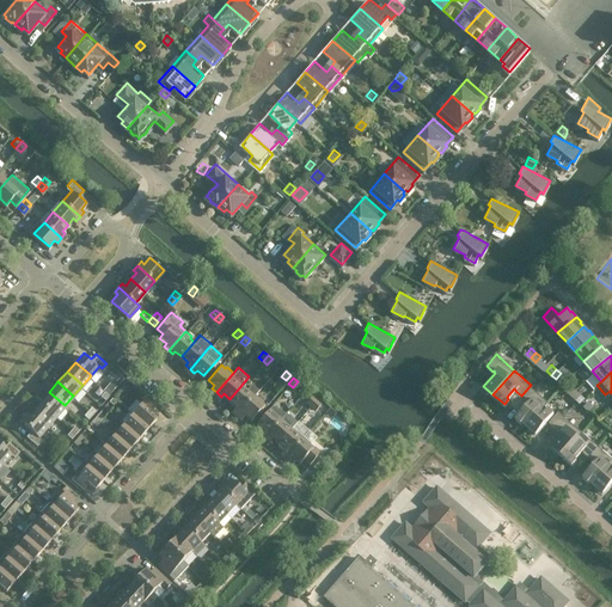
[(110,381),(104,387),(105,388),(109,392),(115,385),(110,381)]
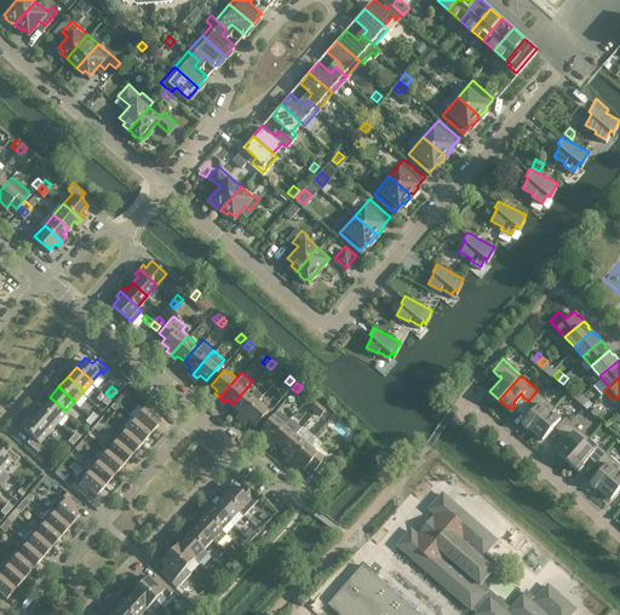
[(246,389),(233,404),(239,409),(236,413),(241,417),(258,397),(262,392),(256,386),(250,392),(246,389)]
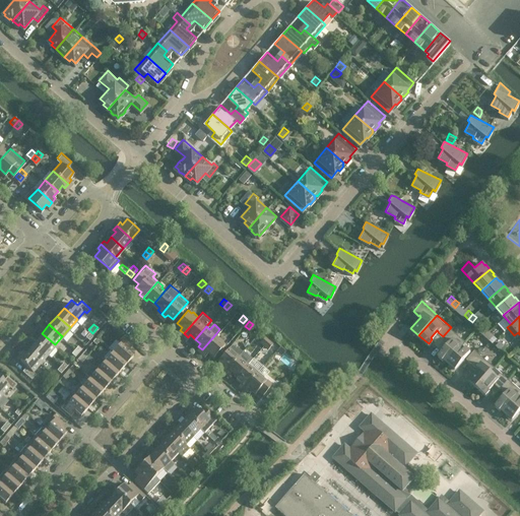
[(489,328),(484,325),(480,330),(484,333),(489,328)]
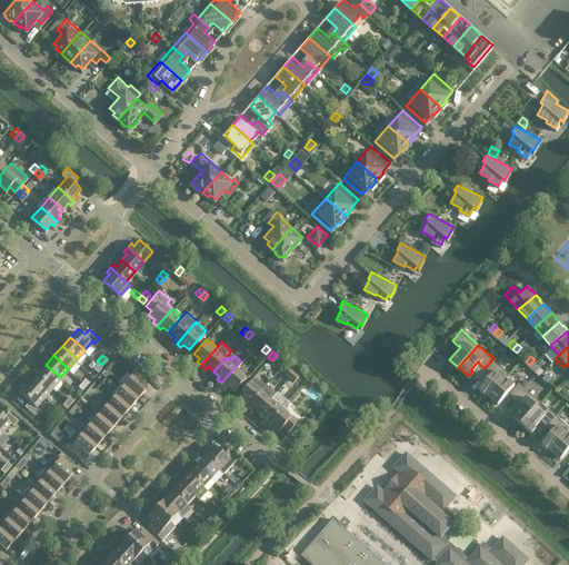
[(509,372),(497,362),(493,358),(485,368),(489,373),(490,372),(491,373),(479,387),(483,392),(485,390),(489,394),(505,376),(505,377),(509,372)]
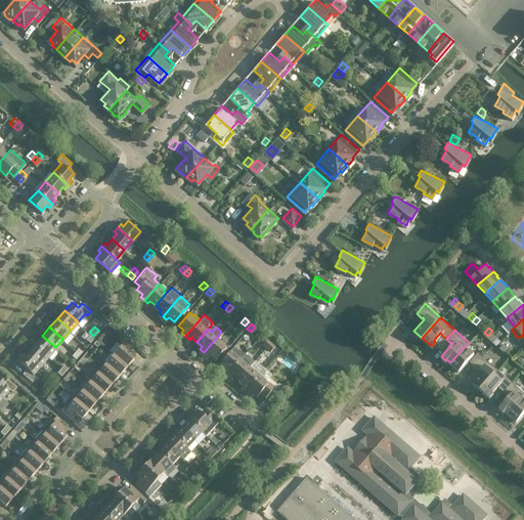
[(488,336),(492,339),(496,335),(492,331),(488,336)]
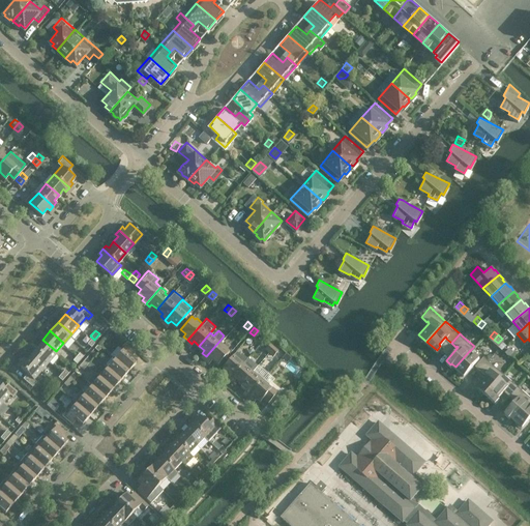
[(35,348),(49,359),(56,351),(42,340),(35,348)]
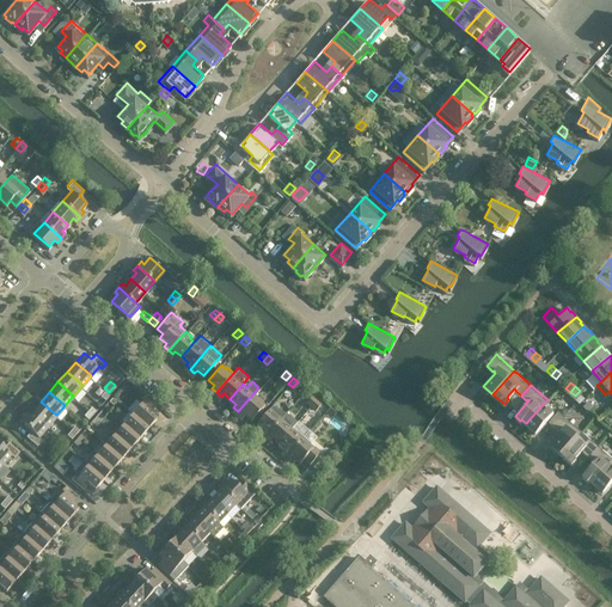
[(148,425),(158,415),(151,409),(155,403),(144,392),(139,398),(141,400),(133,411),(148,425)]
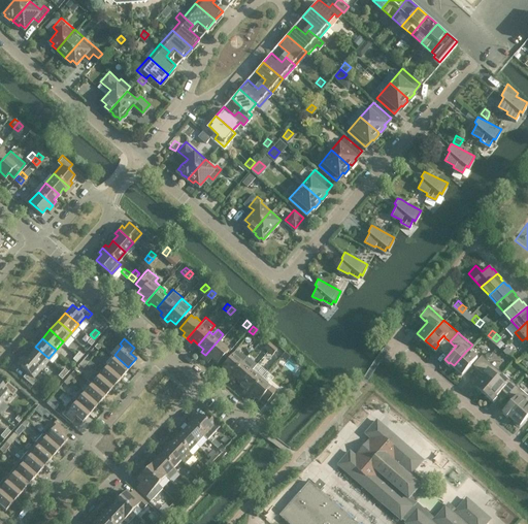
[(205,355),(209,358),(211,356),(217,361),(228,348),(225,345),(226,342),(220,338),(205,355)]
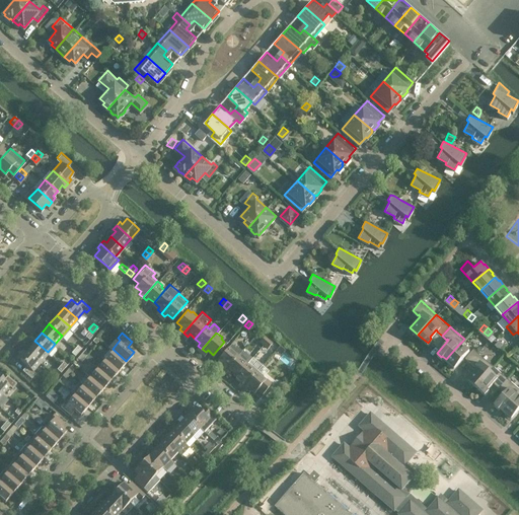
[(265,334),(260,339),(264,342),(268,337),(265,334)]
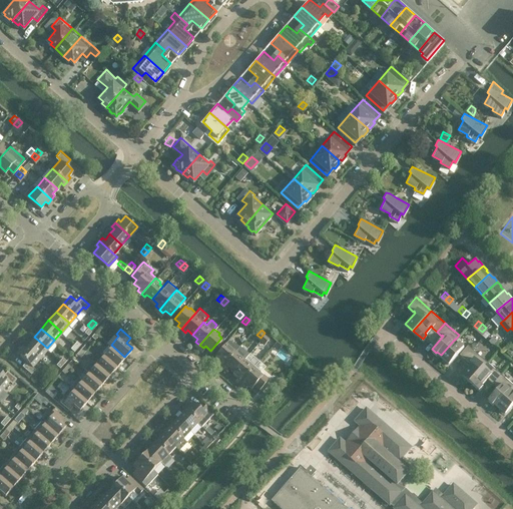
[(265,342),(269,337),(265,333),(261,338),(265,342)]
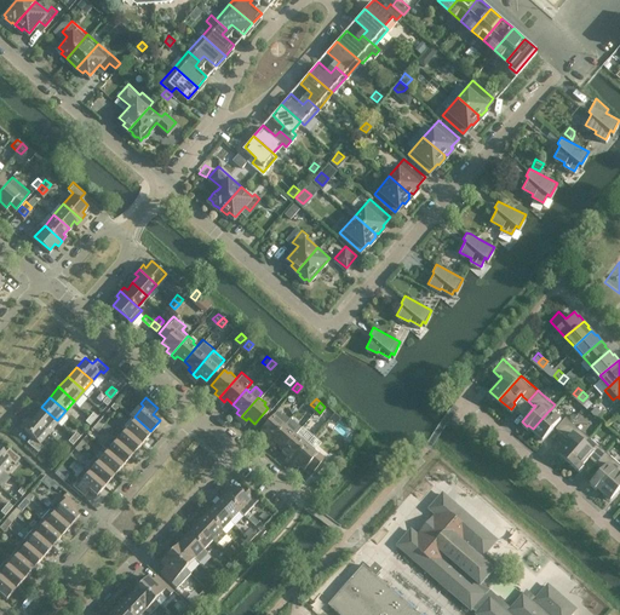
[(597,414),(602,408),(596,403),(591,409),(597,414)]
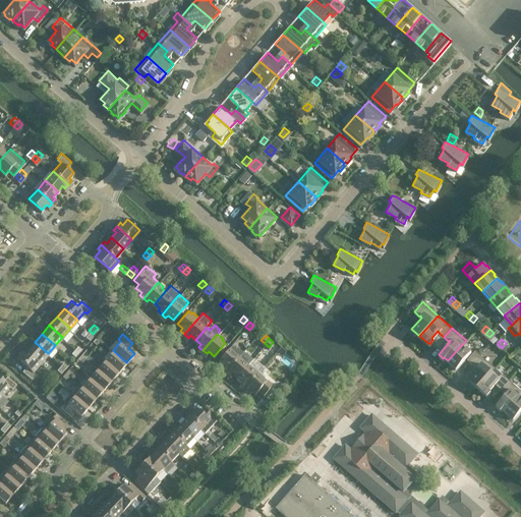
[(462,344),(448,360),(456,367),(471,350),(467,346),(469,343),(466,340),(462,345),(462,344)]
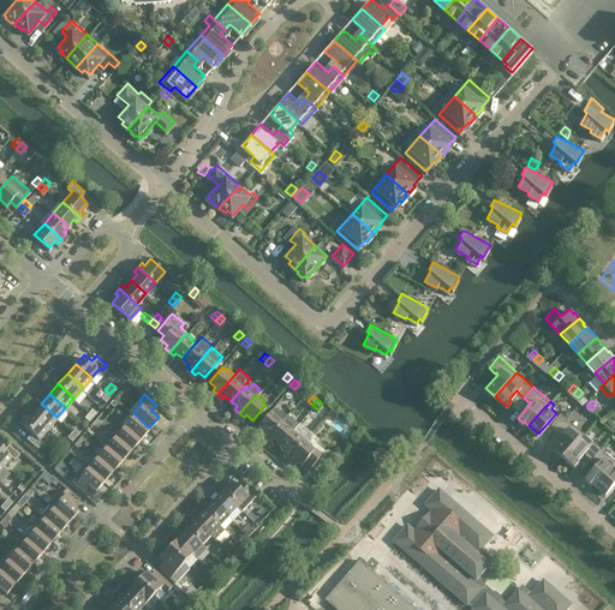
[(33,413),(48,428),(57,417),(41,404),(33,413)]
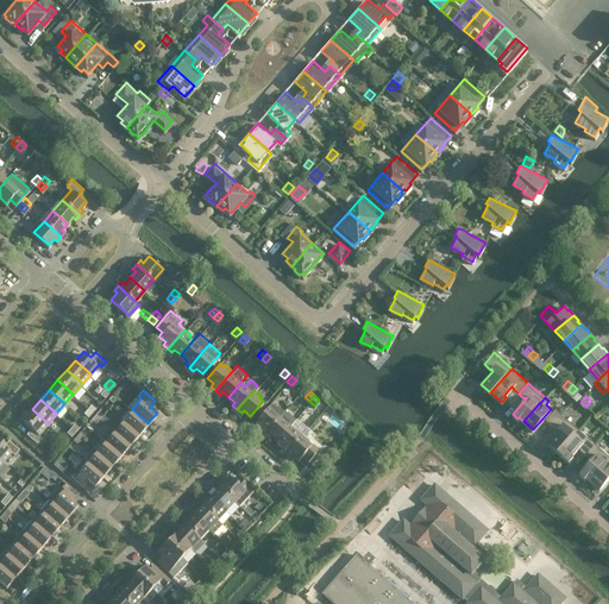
[(268,406),(255,420),(262,426),(259,428),(263,432),(281,413),(284,409),(277,403),(276,404),(271,401),(268,406)]
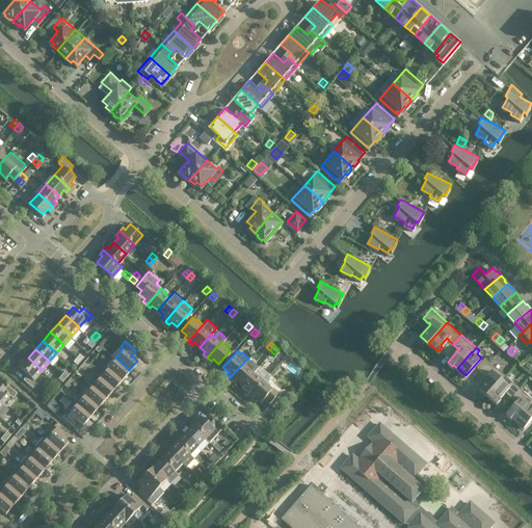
[(111,353),(104,363),(107,366),(122,378),(129,370),(115,358),(111,353)]
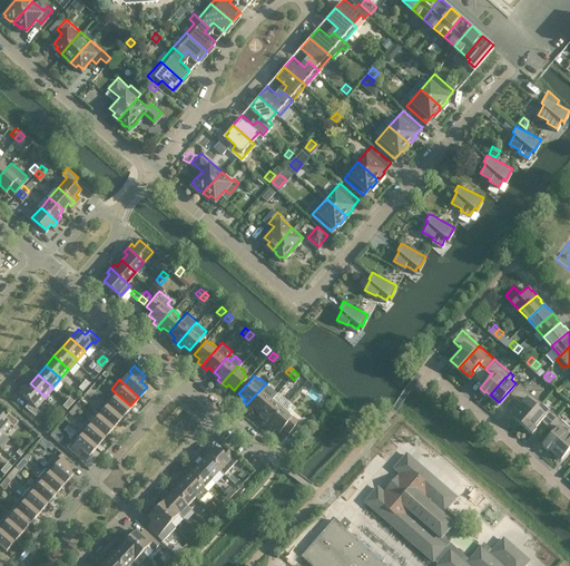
[(516,396),(524,386),(520,381),(511,391),(516,396)]
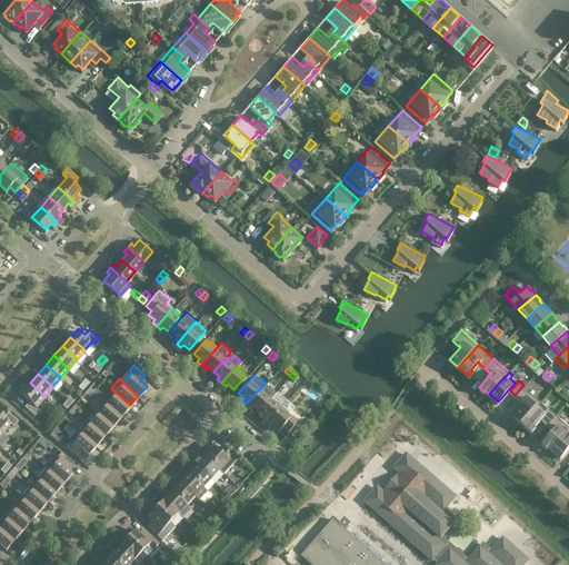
[(39,407),(37,405),(45,396),(30,383),(22,392),(29,398),(25,404),(35,413),(39,407)]
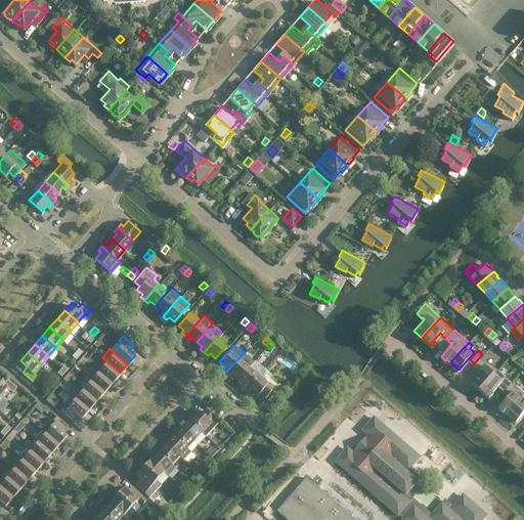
[(472,381),(480,388),(497,367),(482,354),(474,363),(480,369),(482,370),(472,381)]
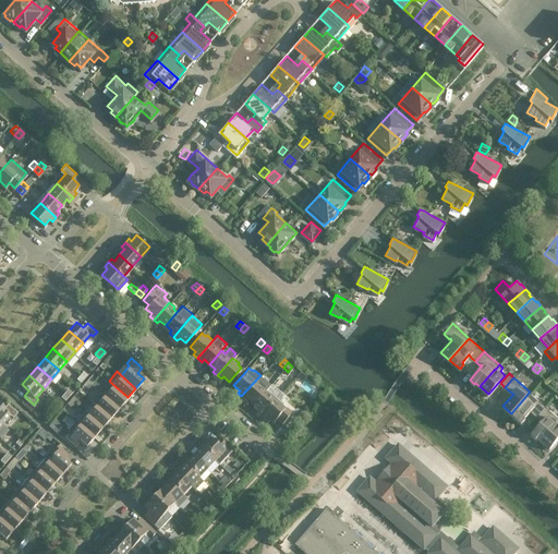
[(265,389),(262,386),(263,384),(257,378),(241,396),(245,400),(247,397),(254,402),(265,389)]
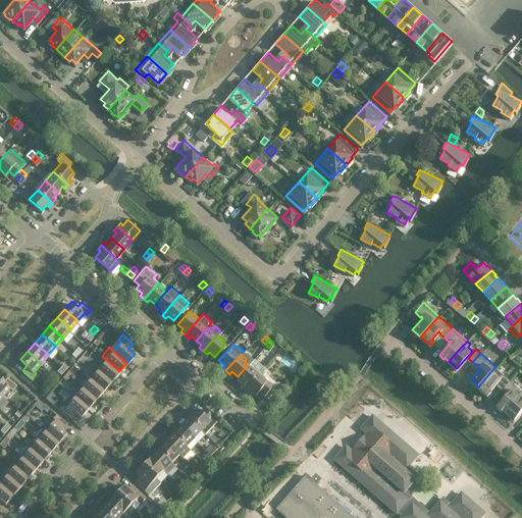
[(111,380),(119,371),(105,359),(98,368),(111,380)]
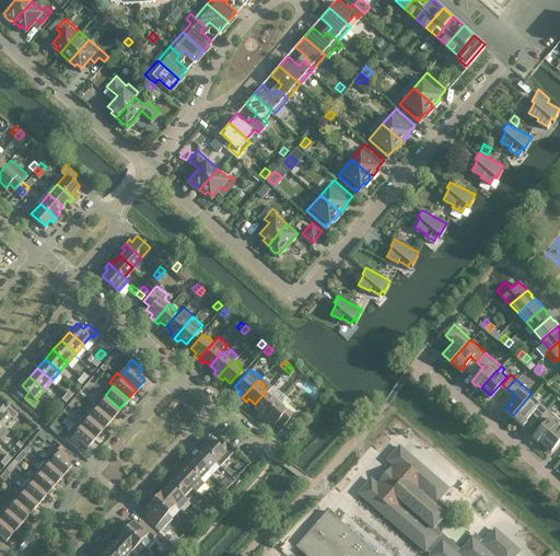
[(278,397),(271,392),(270,393),(266,391),(255,404),(260,408),(258,412),(263,415),(278,397)]
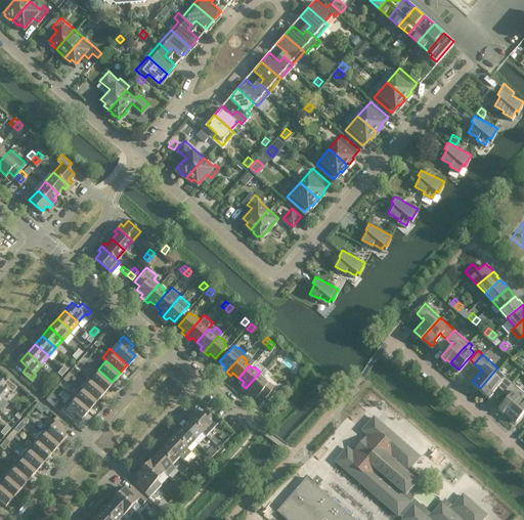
[(480,388),(489,396),(493,392),(492,391),(498,383),(499,384),(498,385),(504,389),(512,380),(497,367),(480,388)]
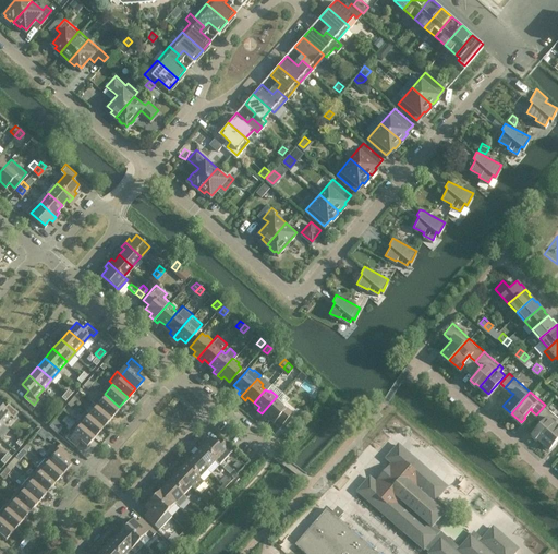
[(96,404),(111,416),(119,407),(105,394),(96,404)]
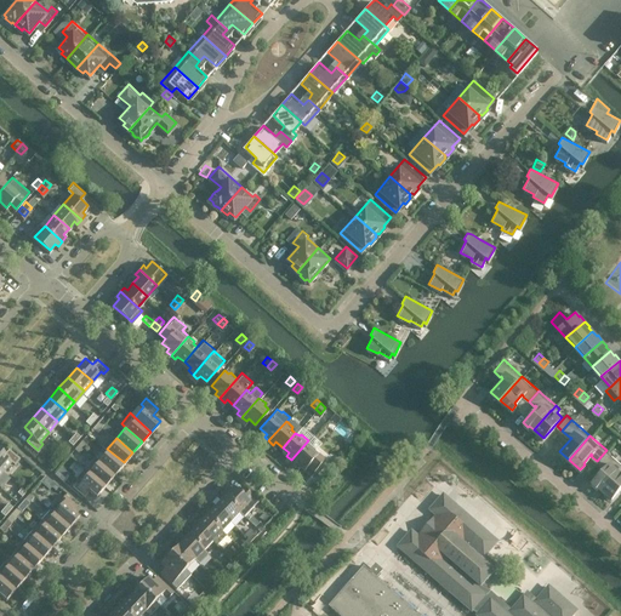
[(291,460),(295,465),(298,461),(305,467),(308,463),(314,468),(325,455),(319,450),(317,451),(313,449),(314,446),(308,440),(291,460)]
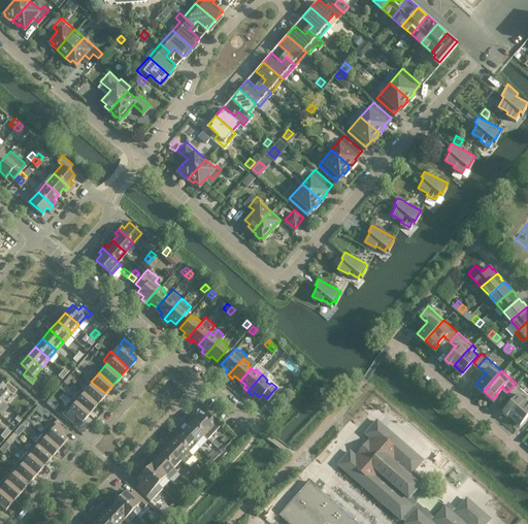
[(0,395),(3,398),(10,390),(12,392),(17,387),(7,379),(3,384),(0,381),(0,395)]
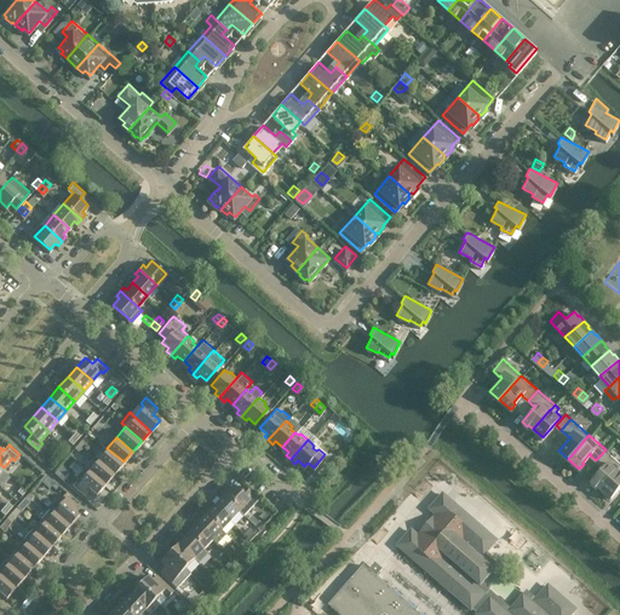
[(114,472),(124,461),(107,448),(98,458),(114,472)]
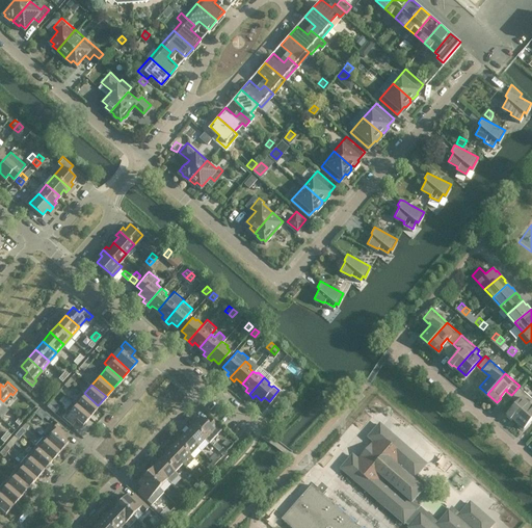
[(517,400),(506,413),(511,417),(512,416),(515,419),(531,399),(531,396),(520,386),(511,395),(516,399),(517,400)]
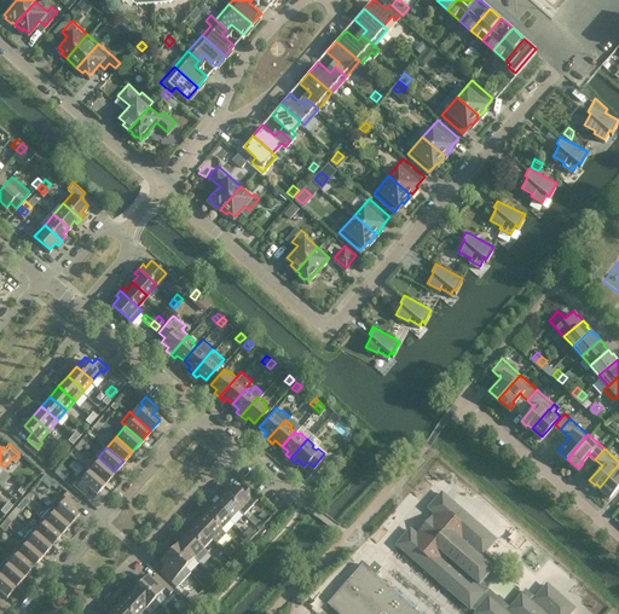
[(105,482),(108,479),(114,471),(98,457),(93,453),(85,464),(105,482)]
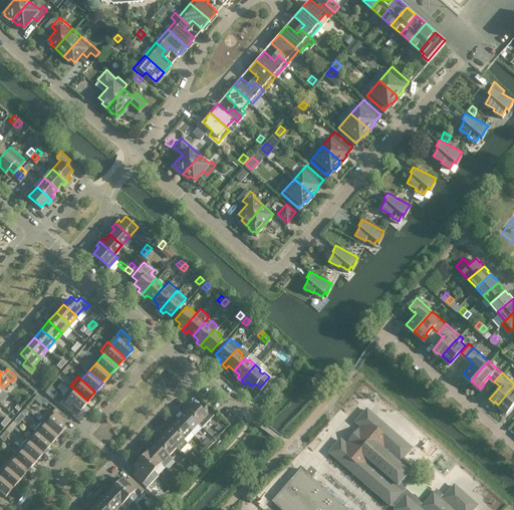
[(64,396),(60,400),(70,409),(74,404),(79,409),(87,401),(70,386),(62,394),(64,396)]
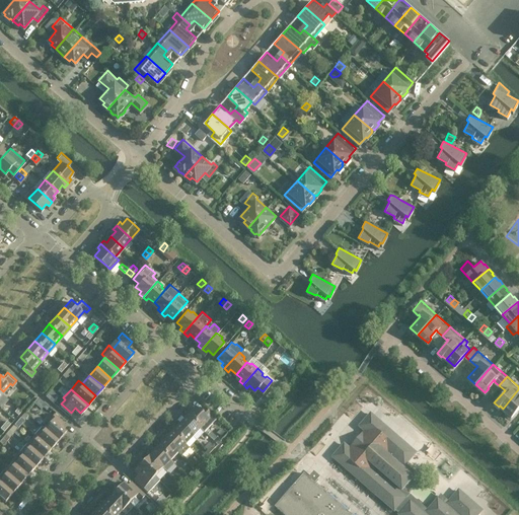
[(518,389),(503,409),(511,416),(518,406),(518,389)]
